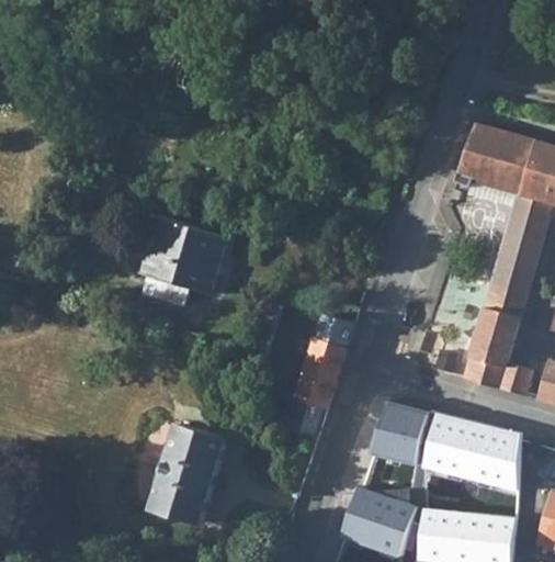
[(554,146),(473,123),(452,181),(467,187),(469,180),(514,193),(461,378),(521,395),(529,369),(503,362),(550,204),(554,205),(554,146)]
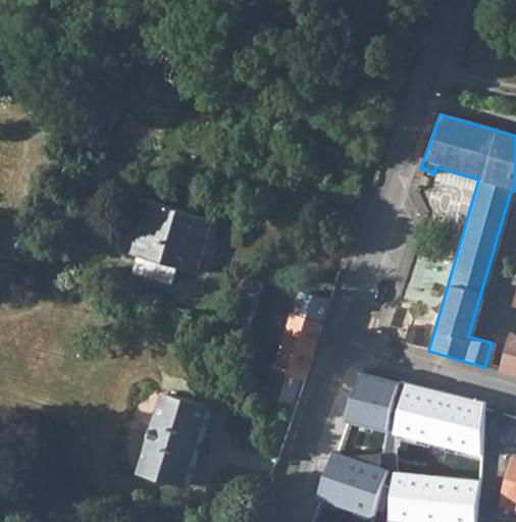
[(145,200),(129,254),(135,256),(173,267),(193,272),(199,250),(190,248),(200,216),(145,200)]
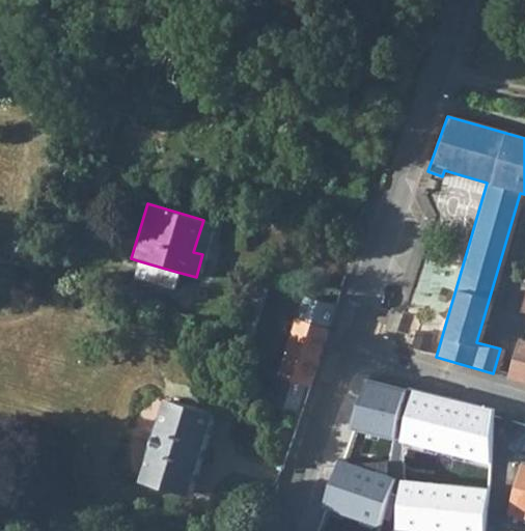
[(212,223),(203,220),(193,252),(202,254),(212,223)]
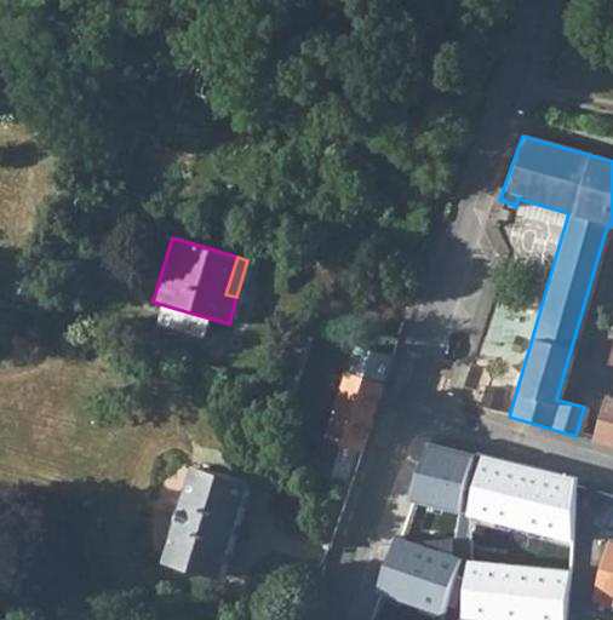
[(154,323),(200,338),(206,317),(160,304),(154,323)]
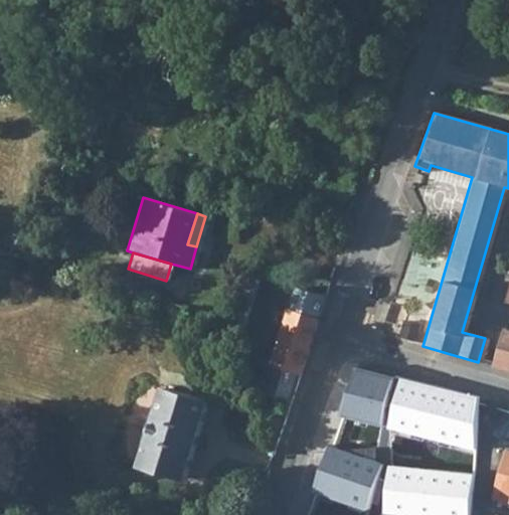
[(287,404),(298,372),(307,345),(315,320),(286,311),(269,363),(278,366),(268,398),(287,404)]
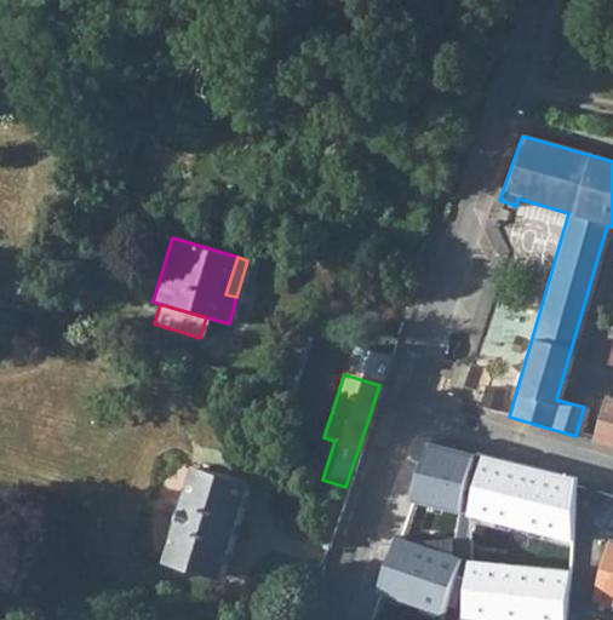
[(294,382),(284,378),(280,390),(291,394),(294,382)]
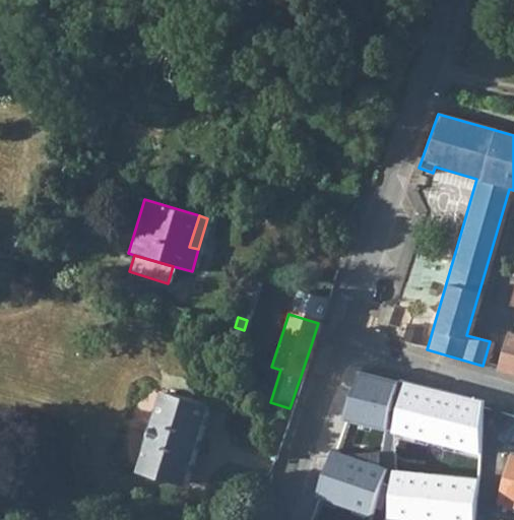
[(513,336),(505,334),(495,370),(513,375),(513,336)]
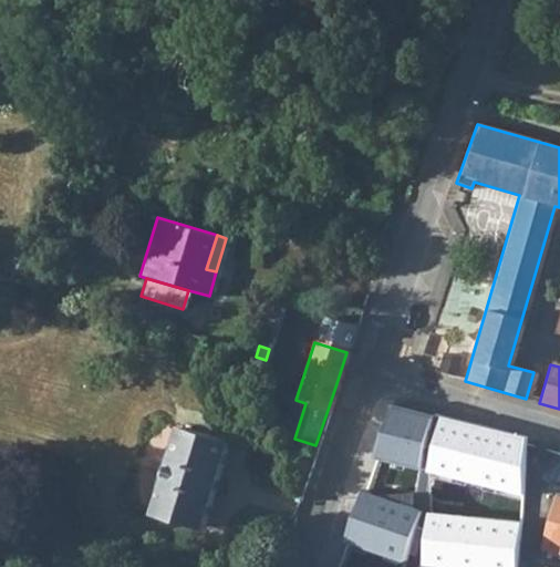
[(306,403),(296,400),(286,431),(294,439),(306,403)]
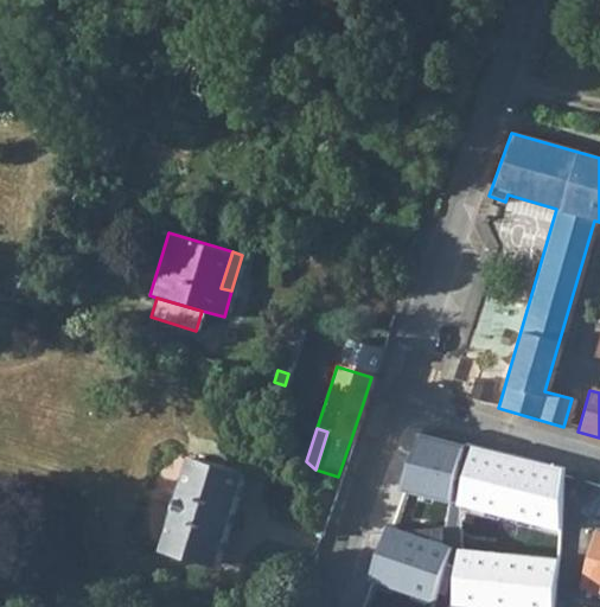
[(459,447),(417,436),(403,490),(446,502),(459,447)]
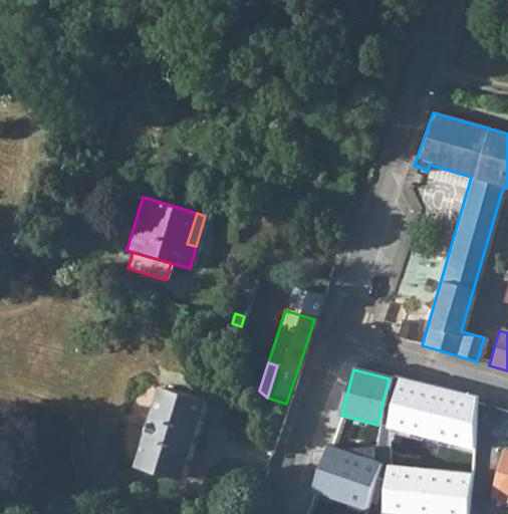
[(474,396),(398,376),(387,428),(469,450),(474,396)]
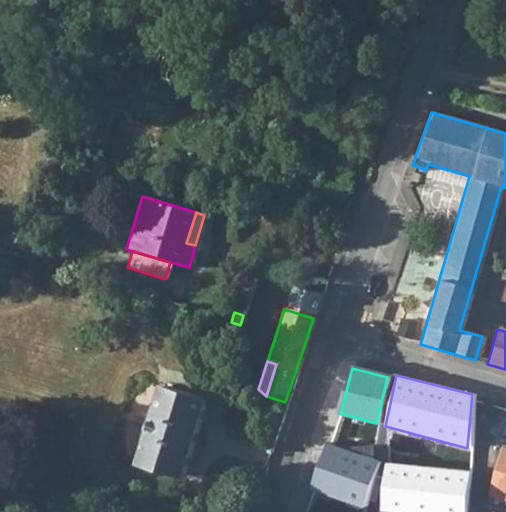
[(181,476),(203,398),(158,385),(136,462),(181,476)]
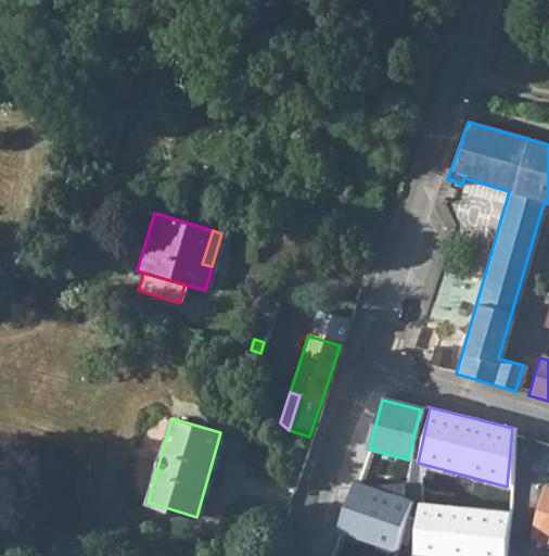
[(410,501),(355,481),(337,529),(393,548),(410,501)]
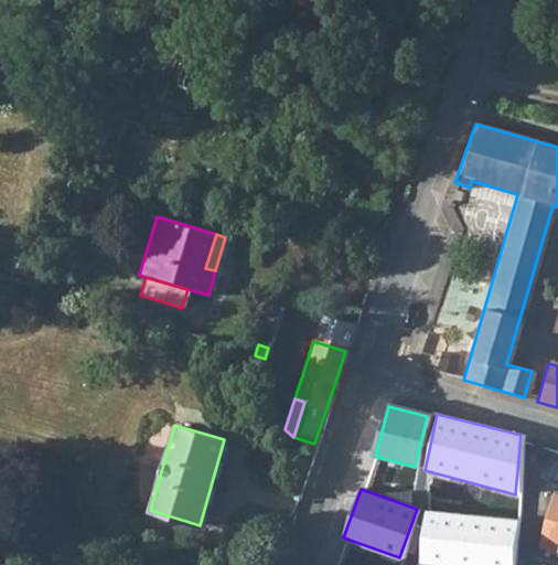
[(535,546),(557,553),(557,550),(557,494),(550,493),(535,546)]
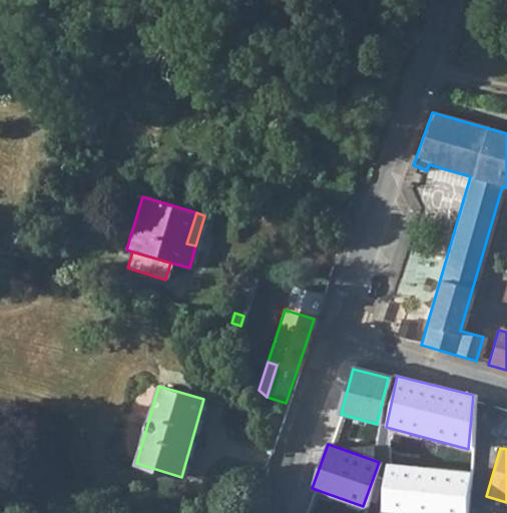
[(463,512),(468,473),(385,463),(380,509),(408,512),(463,512)]
